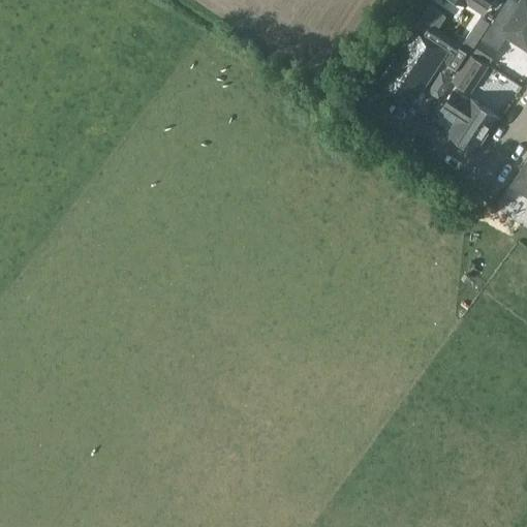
[(483,14),(491,0),(456,0),(465,6),(466,4),(483,14)]
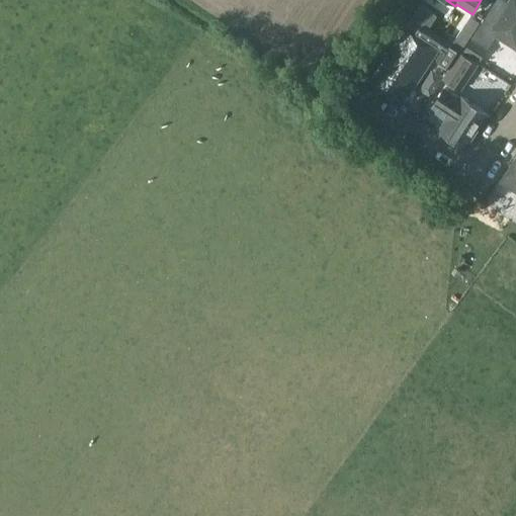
[(419,26),(414,35),(441,53),(435,62),(449,71),(460,54),(419,26)]
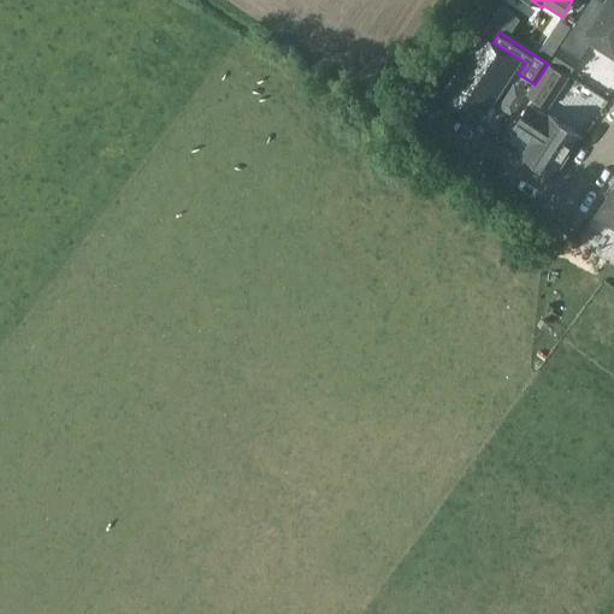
[(560,49),(551,63),(568,74),(577,60),(560,49)]
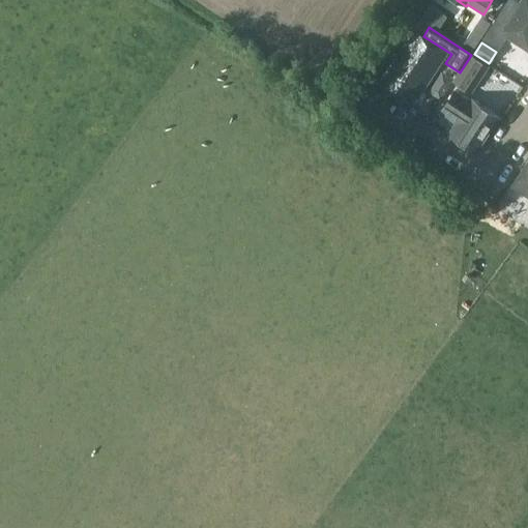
[(470,94),(488,66),(471,55),(460,72),(452,83),(470,94)]
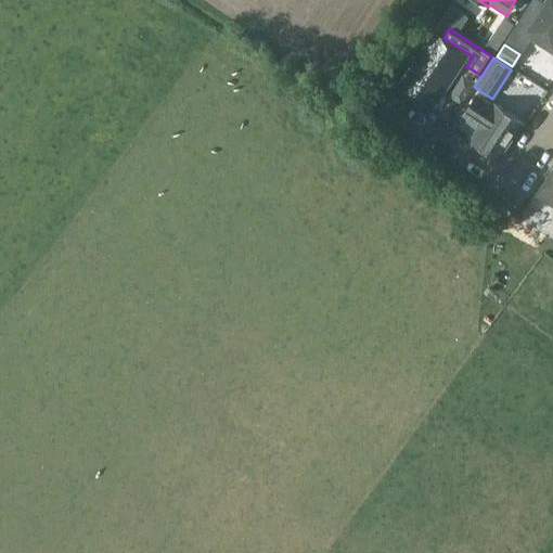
[(461,118),(474,127),(475,125),(479,127),(471,141),(498,158),(521,124),(493,105),(492,107),(475,97),(461,118)]
